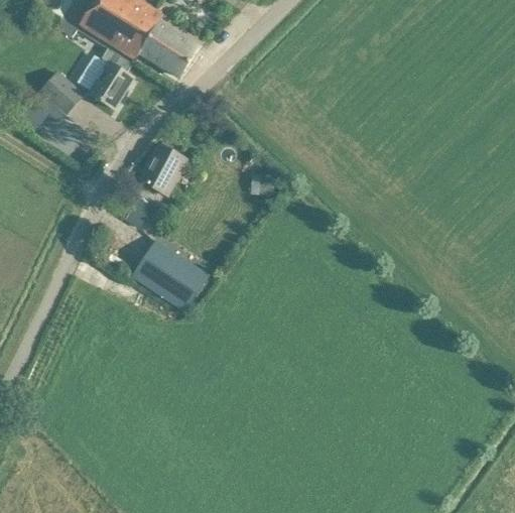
[(162,15),(138,0),(93,0),(79,23),(117,49),(134,59),(139,51),(179,77),(198,47),(157,22),(162,15)]
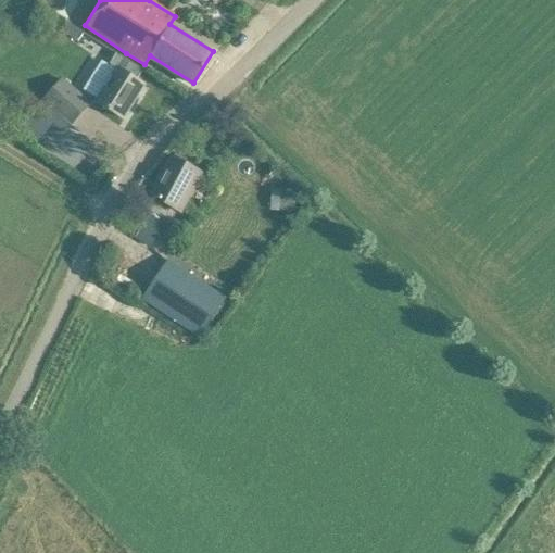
[(141,67),(115,51),(108,63),(115,67),(95,100),(122,117),(142,84),(135,78),(141,67)]
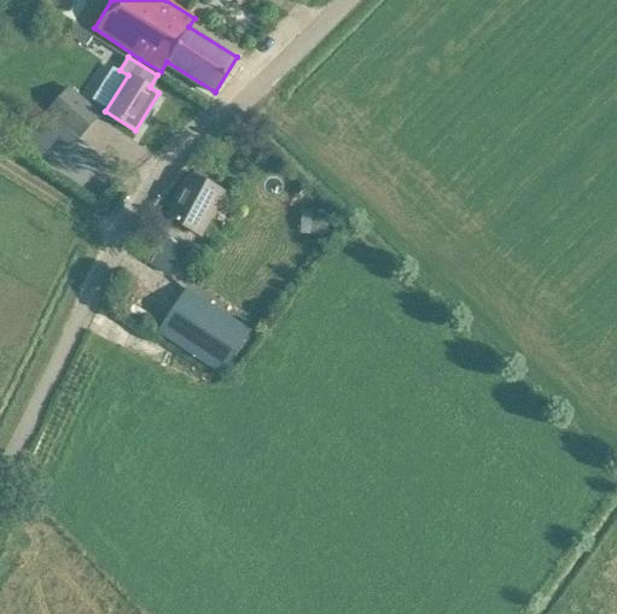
[(98,113),(68,87),(48,109),(79,135),(98,113)]
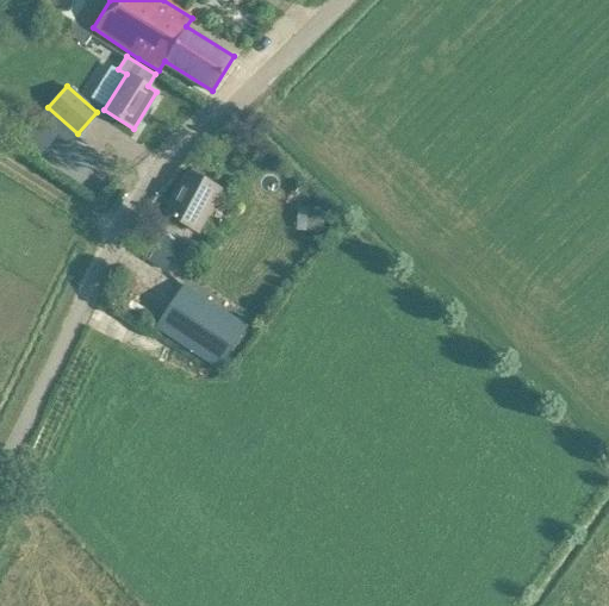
[(221,188),(206,180),(185,169),(162,211),(198,230),(221,188)]
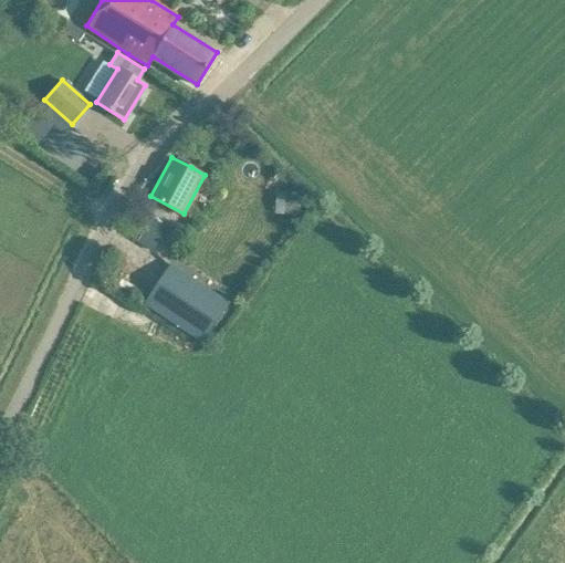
[(138,209),(124,231),(153,249),(167,228),(150,217),(138,209)]
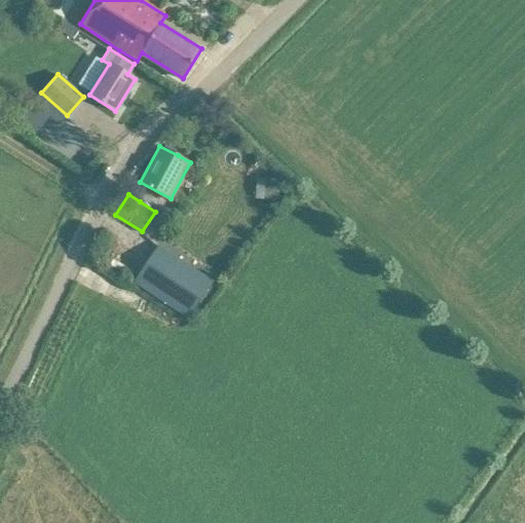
[(211,282),(157,246),(133,283),(186,318),(211,282)]
